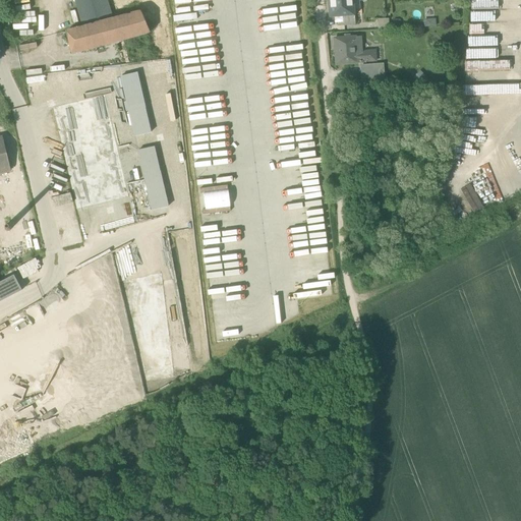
[(73,0),(82,29),(113,20),(107,0),(73,0)]
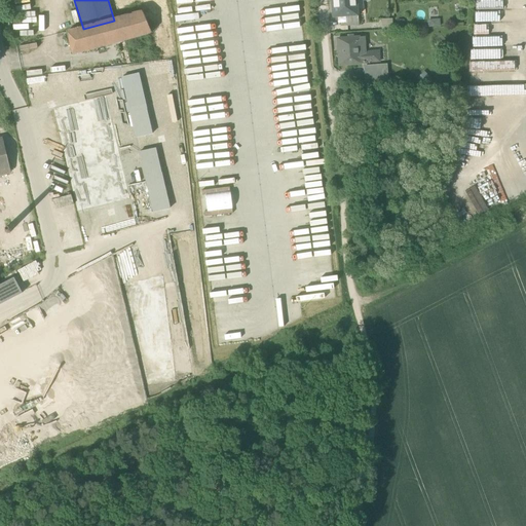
[(348,24),(348,26),(359,26),(358,0),(331,0),(332,17),(338,17),(347,16),(348,24)]
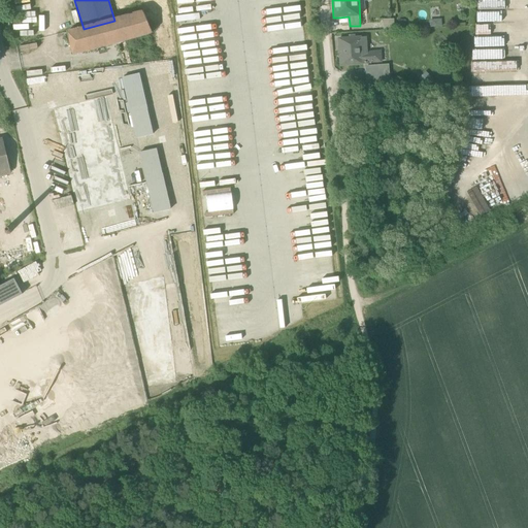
[(84,29),(64,34),(70,57),(150,35),(140,13),(114,21),(84,29)]
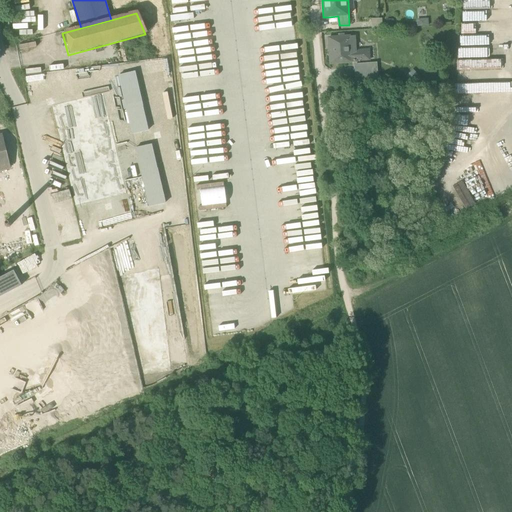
[(371,19),(371,29),(374,29),(382,28),(381,19),(371,19)]
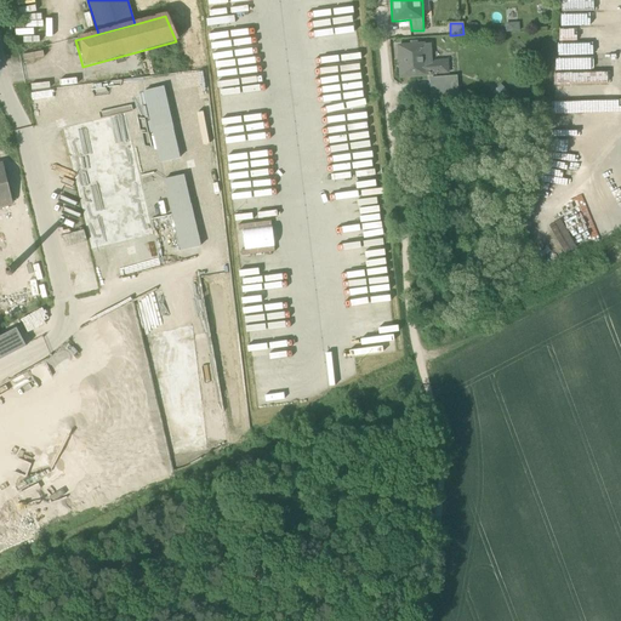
[(398,46),(400,79),(432,77),(432,74),(431,62),(429,44),(398,46)]
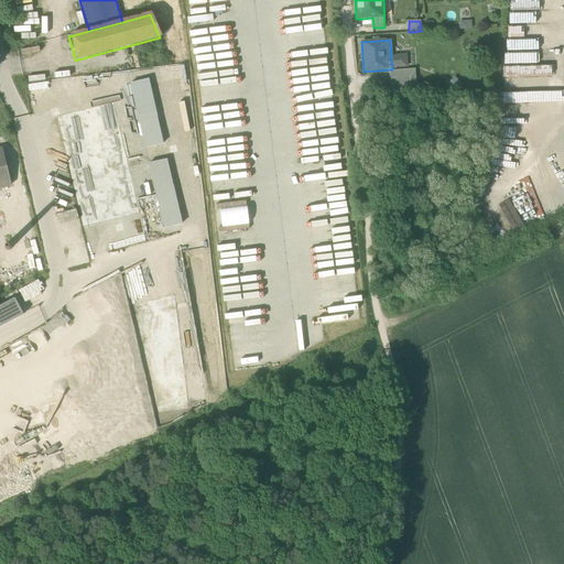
[(391,56),(392,67),(407,66),(405,61),(405,55),(391,56)]
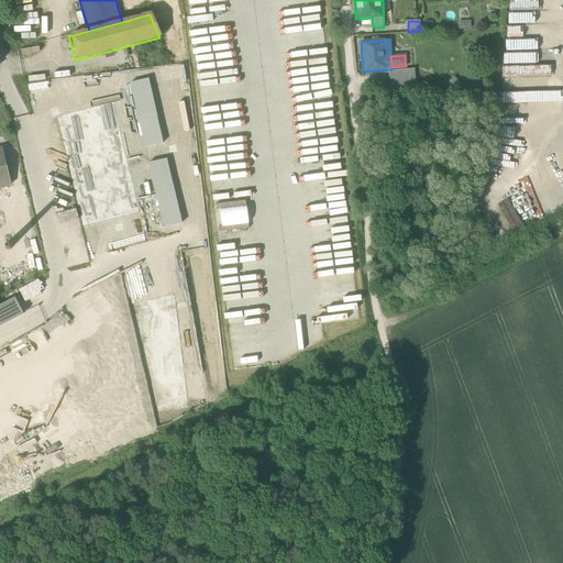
[(392,72),(393,87),(415,86),(414,70),(392,72)]
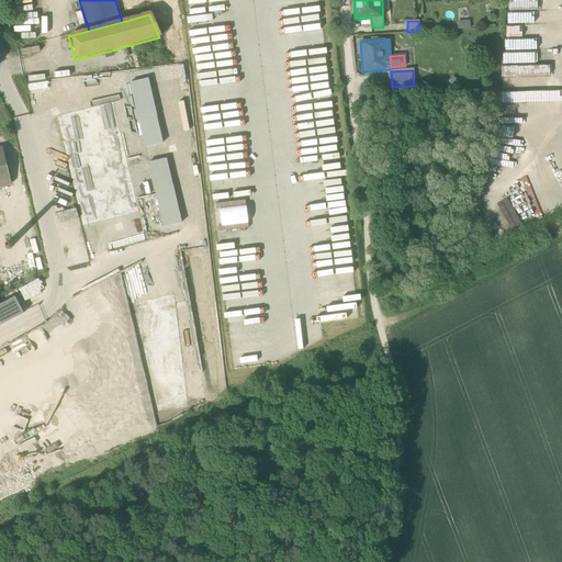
[(148,79),(131,83),(145,147),(163,143),(148,79)]
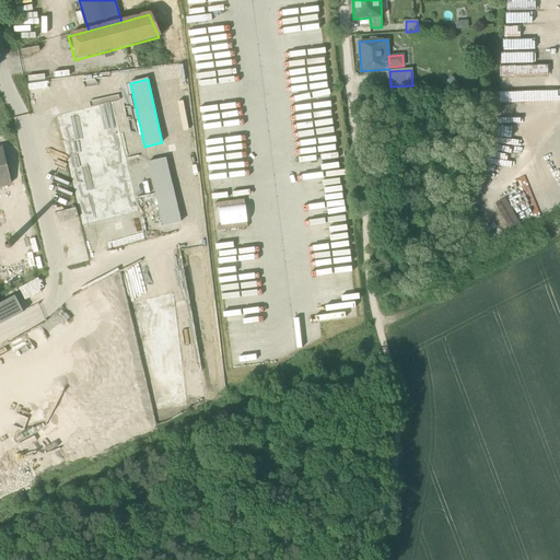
[(3,149),(0,149),(0,185),(11,183),(3,149)]
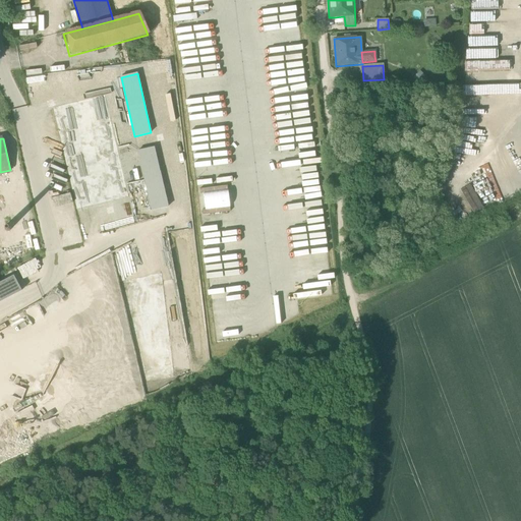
[(155,148),(137,151),(152,211),(168,207),(155,148)]
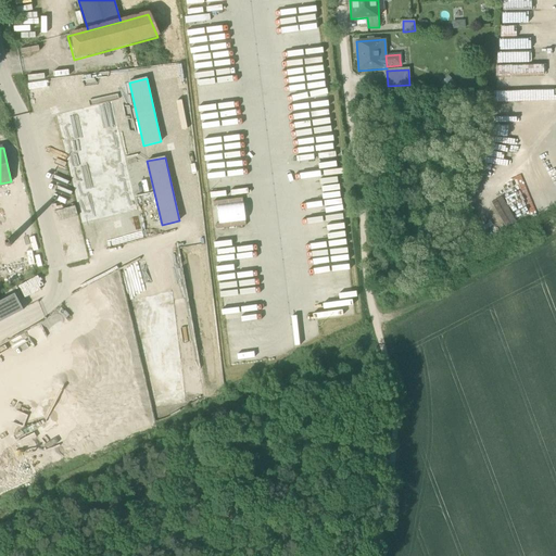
[(9,250),(10,250),(13,247),(14,243),(12,239),(8,239),(3,241),(2,244),(4,249),(9,250)]
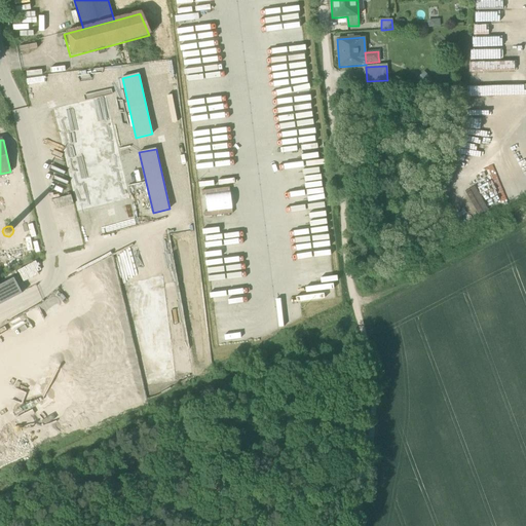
[(0,304),(22,294),(13,277),(0,285),(0,304)]
